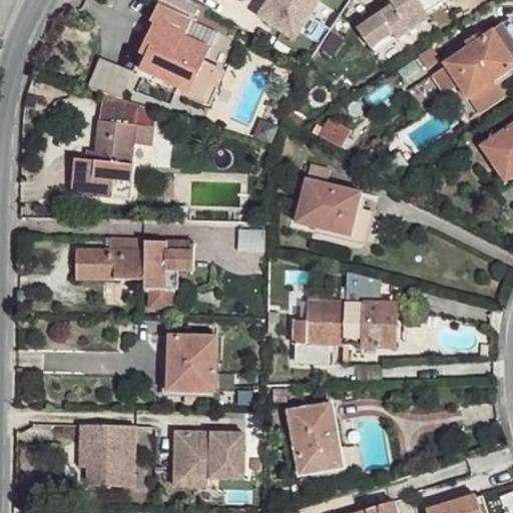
[(272,0),(266,10),(297,30),(315,0),(272,0)]
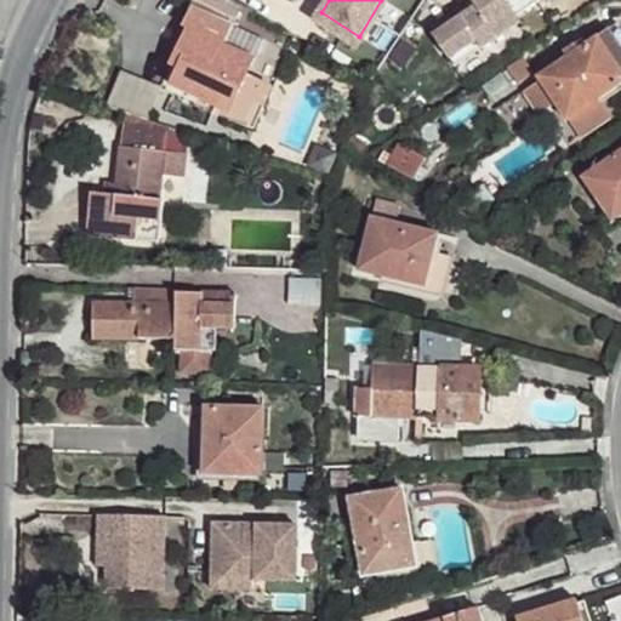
[(522,23),(517,16),(540,0),(469,0),(476,7),(462,16),(460,13),(431,33),(454,68),(522,23)]
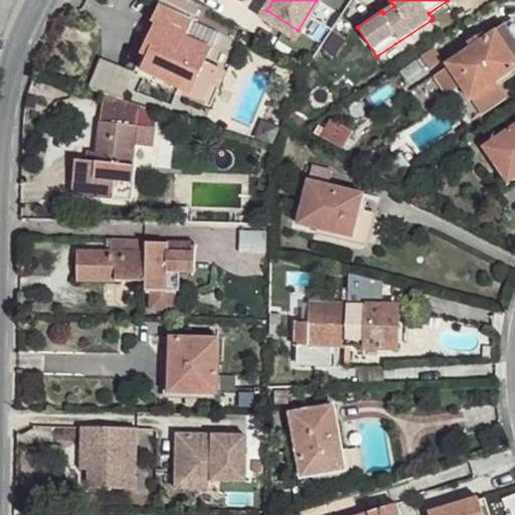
[(187,36),(193,21),(159,5),(152,22),(156,24),(148,43),(153,45),(147,56),(142,69),(190,93),(192,90),(201,71),(210,47),(187,36)]
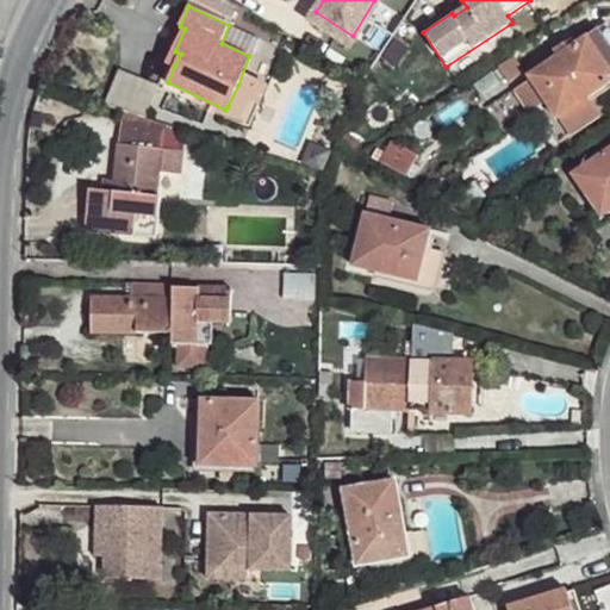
[(231,29),(225,43),(253,53),(259,38),(231,29)]
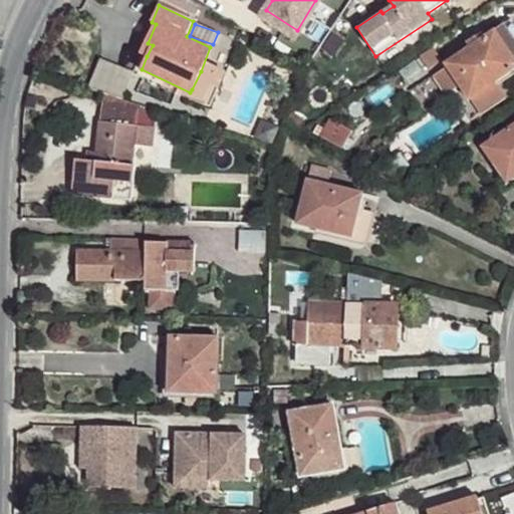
[(513,67),(513,57),(495,31),(444,64),(446,67),(432,76),(445,95),(459,86),(467,99),(493,81),(513,67)]
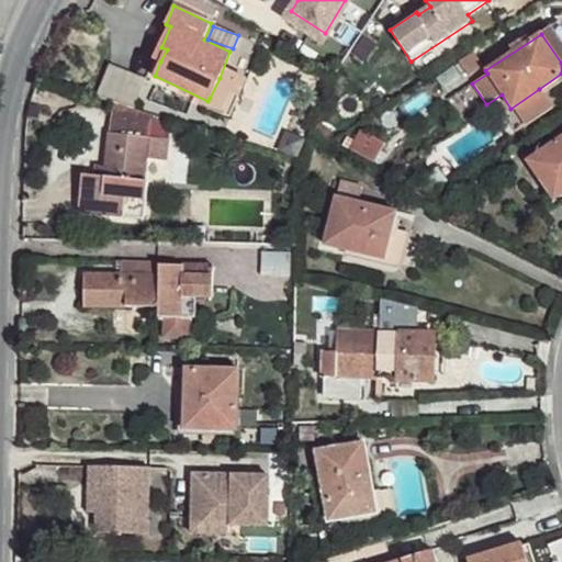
[(160,62),(167,49),(161,47),(157,59),(160,62)]
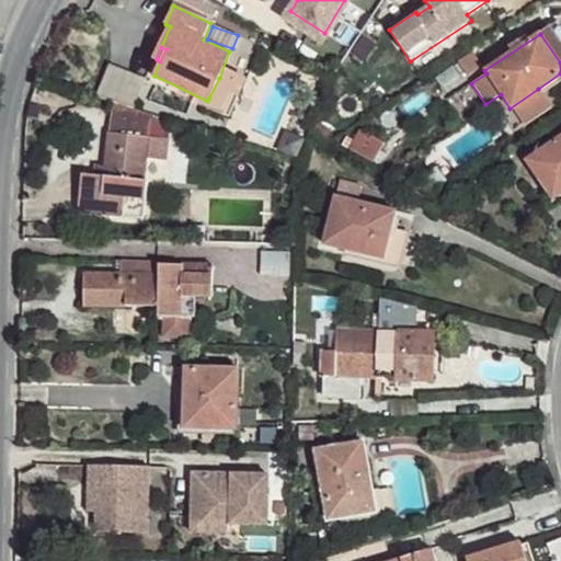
[(99,99),(138,106),(145,73),(105,66),(99,99)]
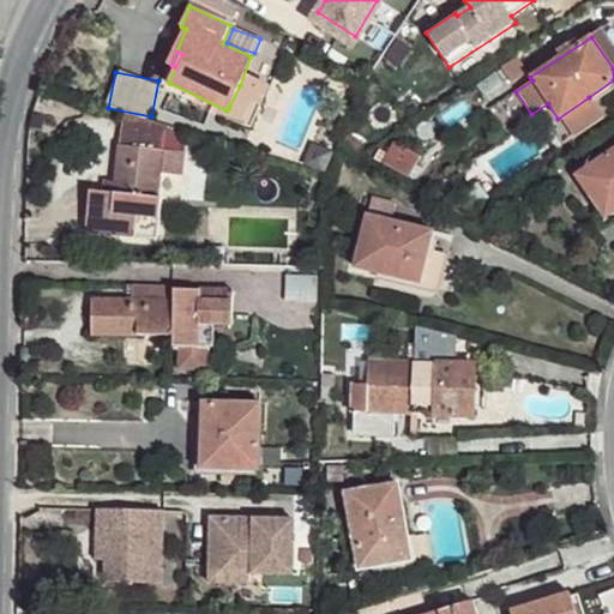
[(244,113),(253,92),(240,85),(229,107),(244,113)]
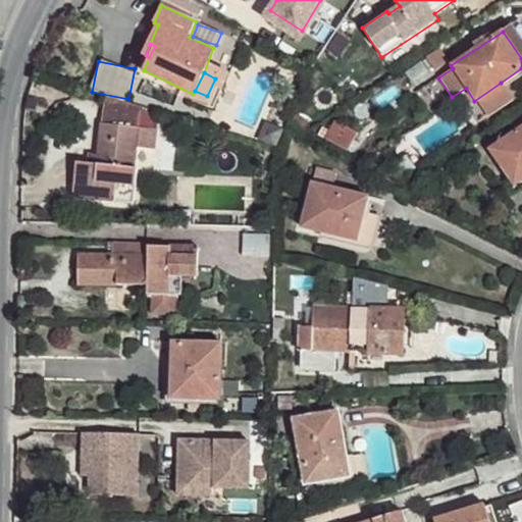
[(512,99),(501,83),(476,100),(486,115),(512,99)]
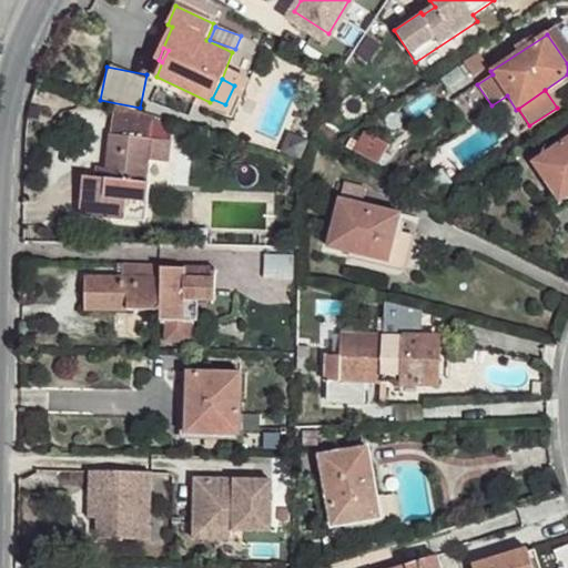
[(150,140),(152,114),(113,111),(111,135),(150,140)]
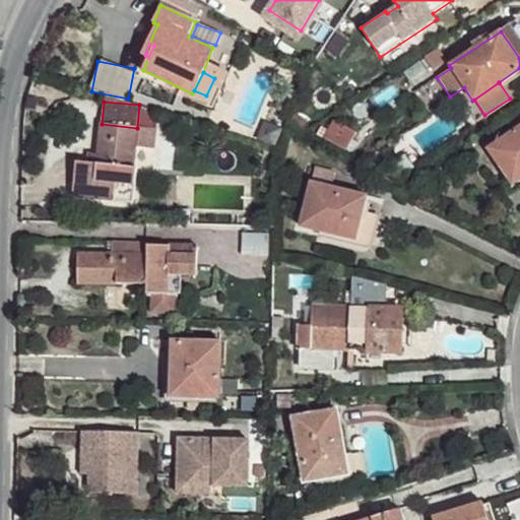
[(335,122),(326,140),(347,152),(358,134),(335,122)]
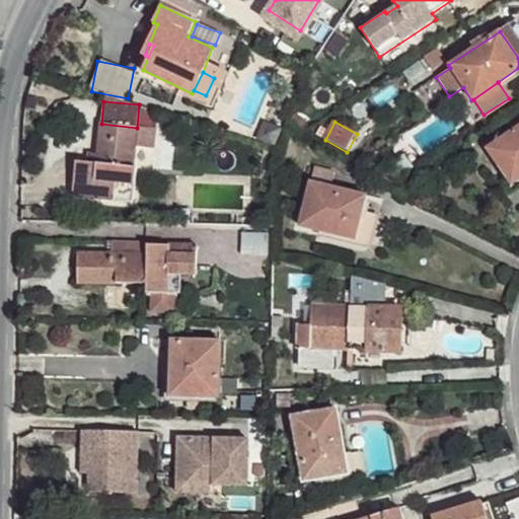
[(134,166),(137,128),(101,124),(98,153),(90,153),(89,163),(76,161),(73,197),(134,203),(138,165),(134,166)]
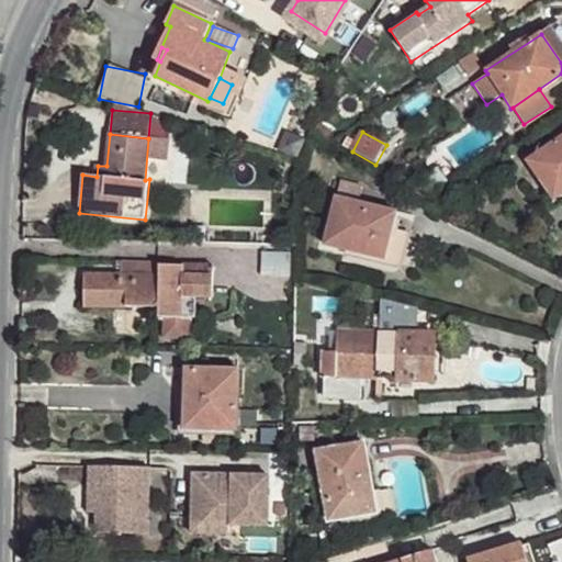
[(561,139),(529,166),(557,198),(561,192),(561,139)]
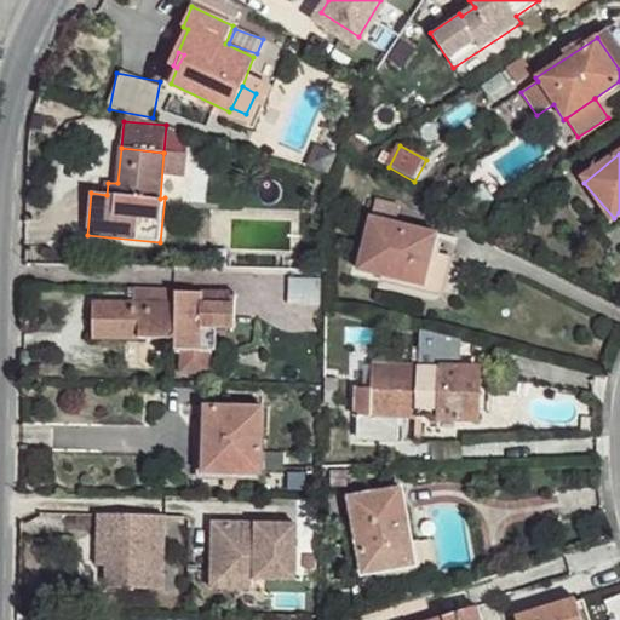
[(397,222),(400,205),(378,199),(373,214),(397,222)]
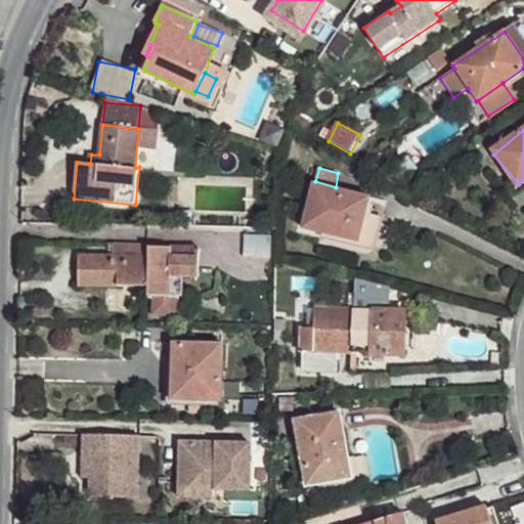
[(359,242),(370,195),(336,187),(315,181),(304,227),(359,242)]
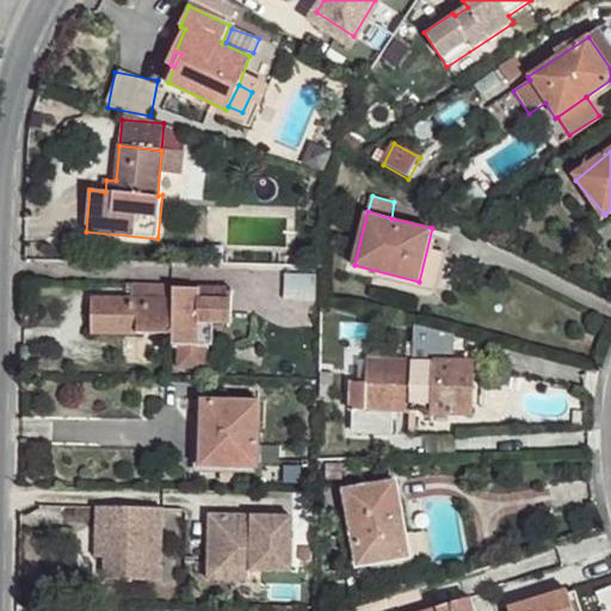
[(172,289),(172,287),(127,285),(127,298),(171,300),(172,289)]
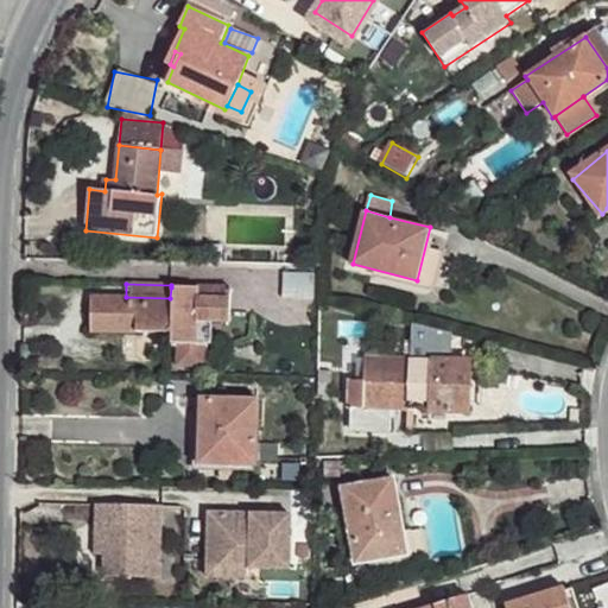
[(230,323),(232,289),(171,287),(170,298),(170,333),(170,344),(197,344),(197,323),(230,323)]
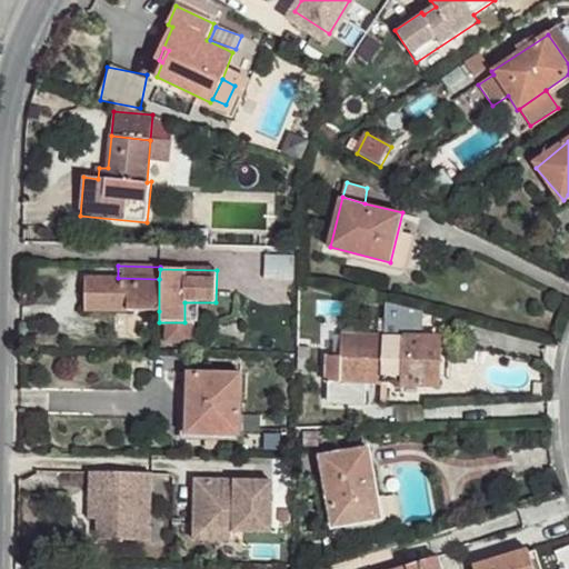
[(159,311),(159,279),(118,278),(83,276),(83,310),(159,311)]
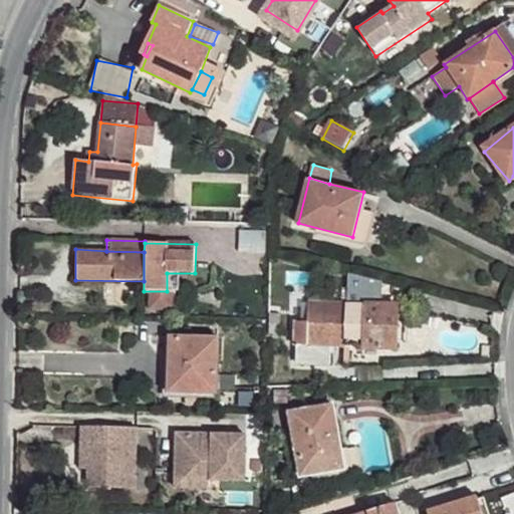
[(370,286),(345,286),(345,303),(307,303),(306,321),(293,321),(292,347),(295,347),(294,365),(329,366),(329,347),(396,346),(397,305),(370,304),(370,286)]
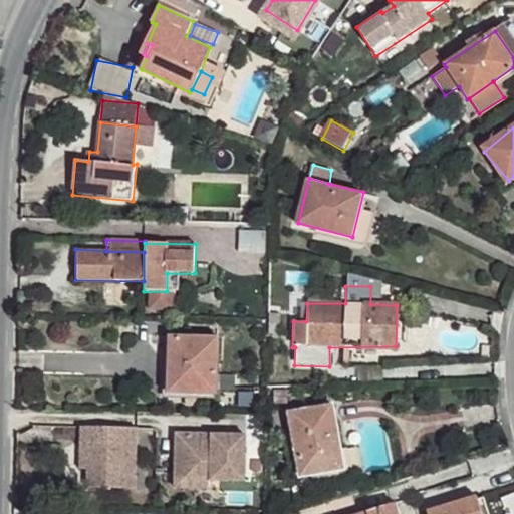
[(168,316),(167,291),(144,291),(144,316),(168,316)]
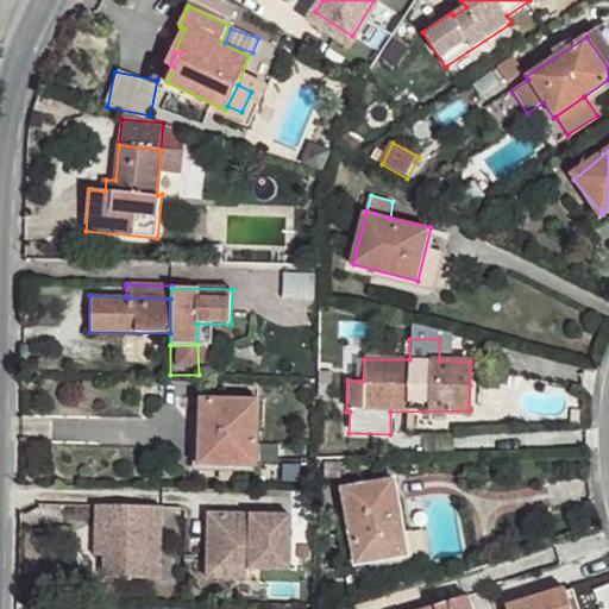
[(332,394),(332,376),(318,376),(318,395),(332,394)]
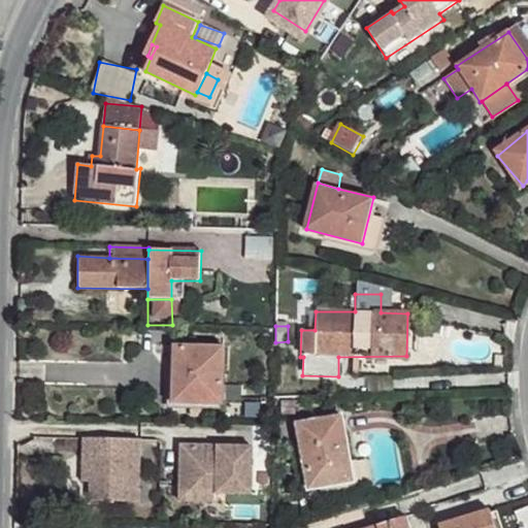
[(225,401),(225,344),(176,345),(175,401),(225,401)]
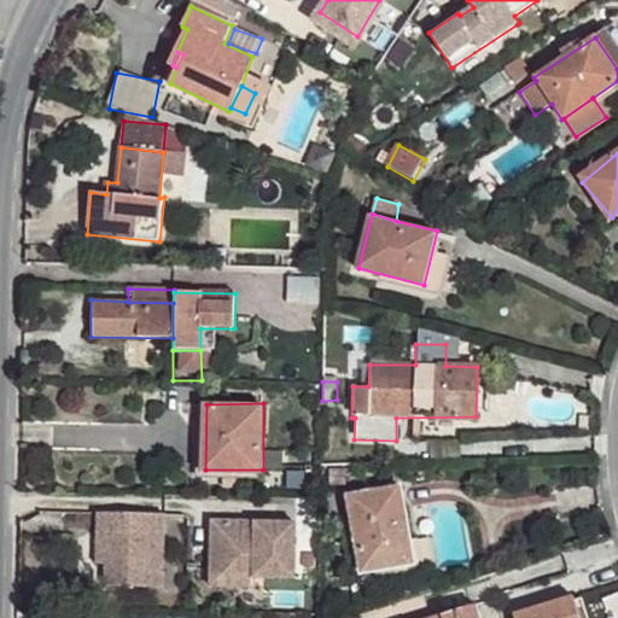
[(415,565),(401,485),(348,494),(360,572),(415,565)]
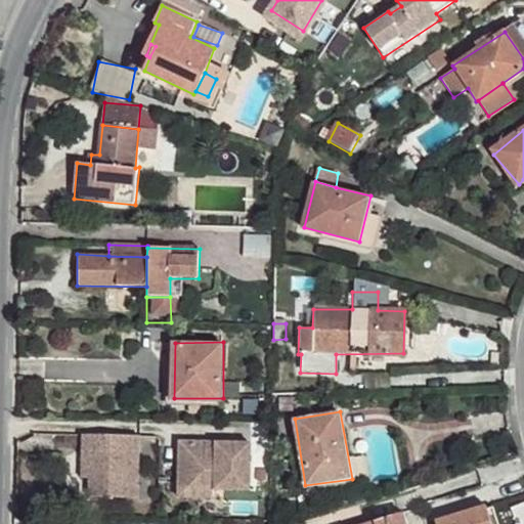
[(88,497),(137,497),(138,437),(82,437),(82,451),(88,450),(88,478),(88,497)]
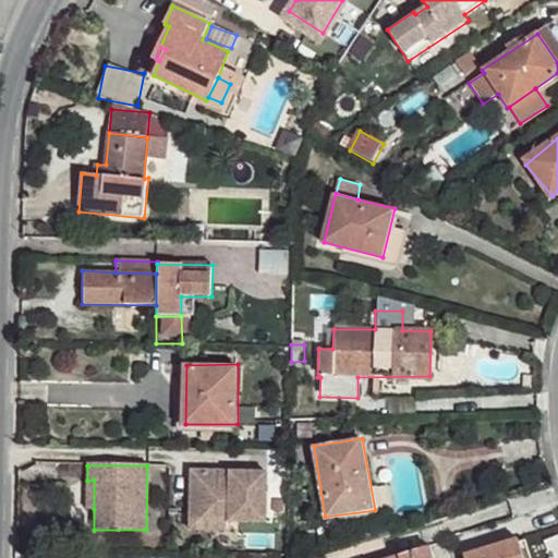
[(229,523),(266,523),(266,484),(249,484),(249,472),(190,472),(190,520),(229,519),(229,523)]
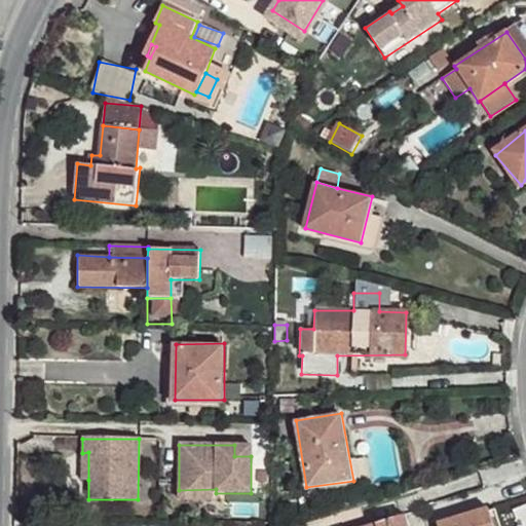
[(234,456),(251,456),(251,446),(234,445),(234,456)]
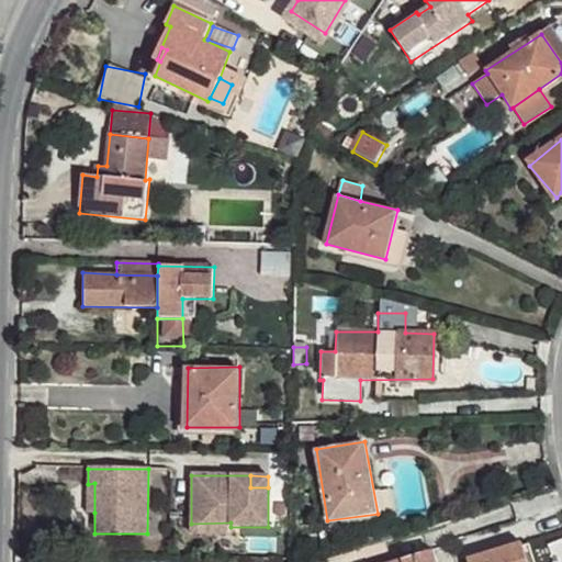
[(231,523),(191,524),(190,536),(231,536),(231,527),(231,523)]
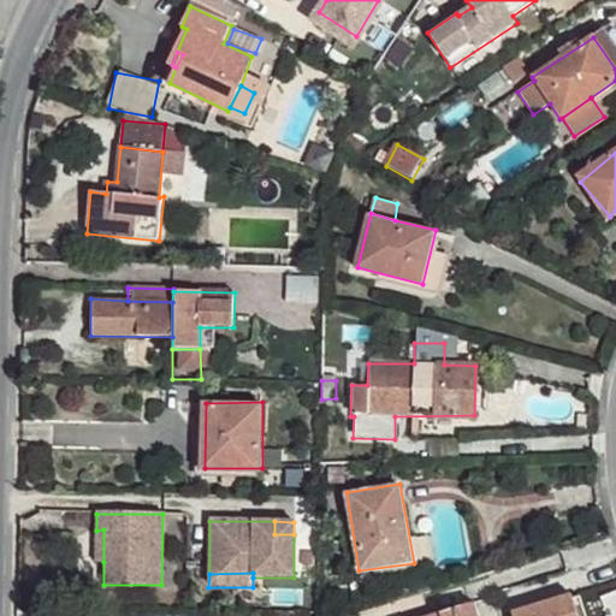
[(575,593),(515,611),(516,615),(581,615),(576,597),(575,593)]
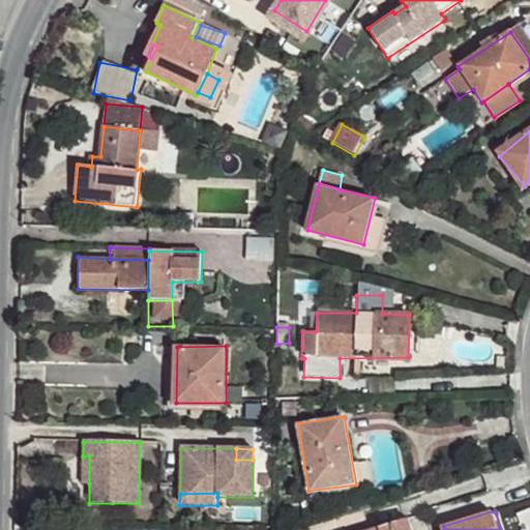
[(496,513),(500,529),(506,529),(501,511),(496,513)]
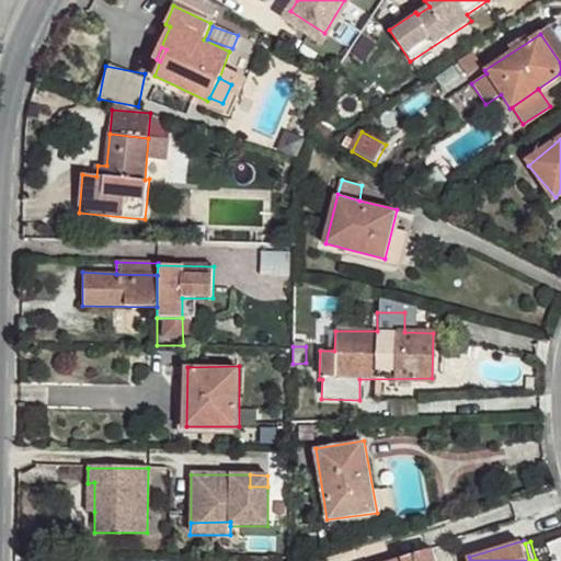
[(436,560),(432,548),(400,557),(400,560),(396,560),(436,560)]
